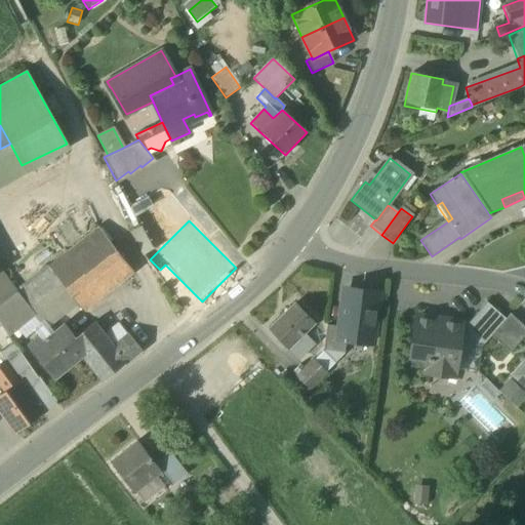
[(77,304),(83,312),(132,272),(96,227),(15,291),(15,292),(29,309),(61,283),(77,304)]
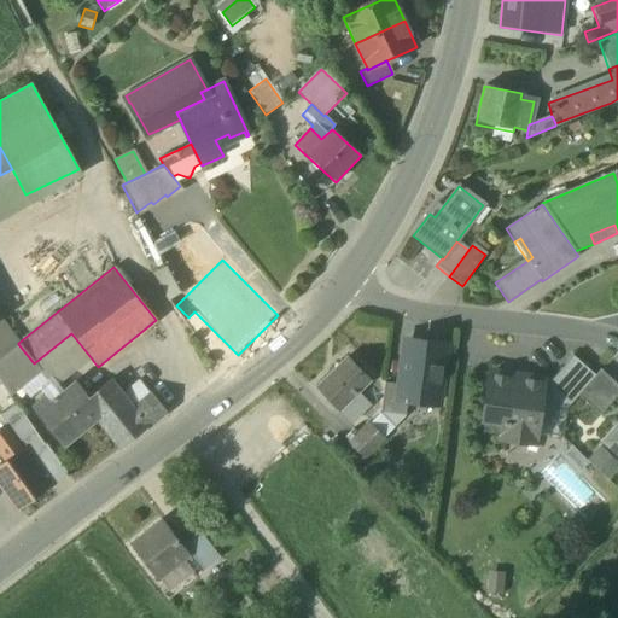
[(1,319),(0,319),(0,354),(3,357),(0,357),(0,379),(7,391),(36,368),(34,363),(18,344),(18,343),(1,319)]
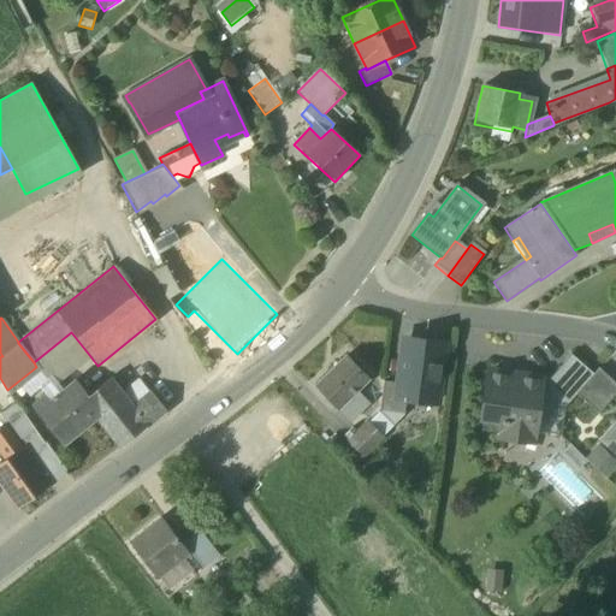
[(34,362),(36,367),(51,388),(90,356),(71,332),(34,362)]
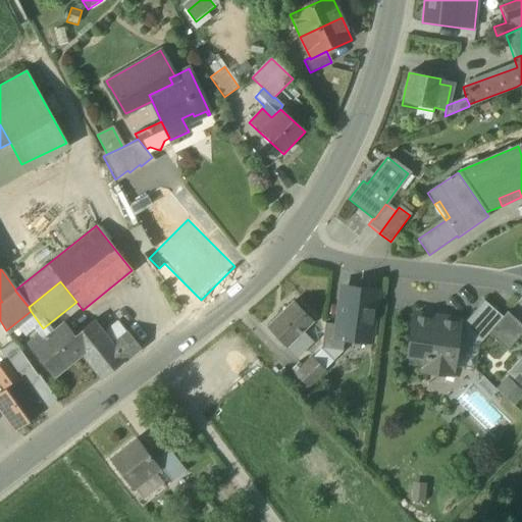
[(344,338),(370,342),(376,295),(342,291),(337,325),(335,337),(344,338)]
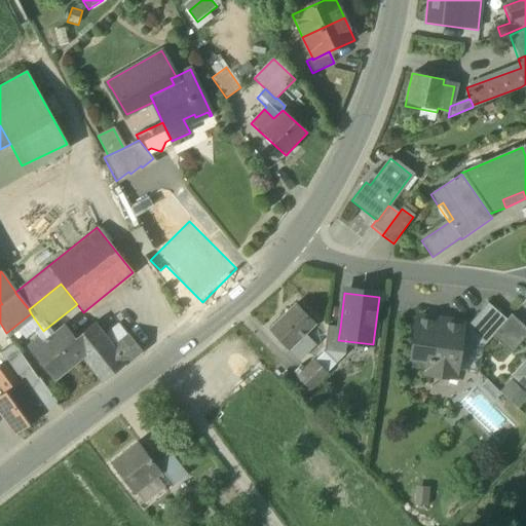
[(265,330),(295,361),(311,344),(301,334),(314,322),(295,302),(265,330)]
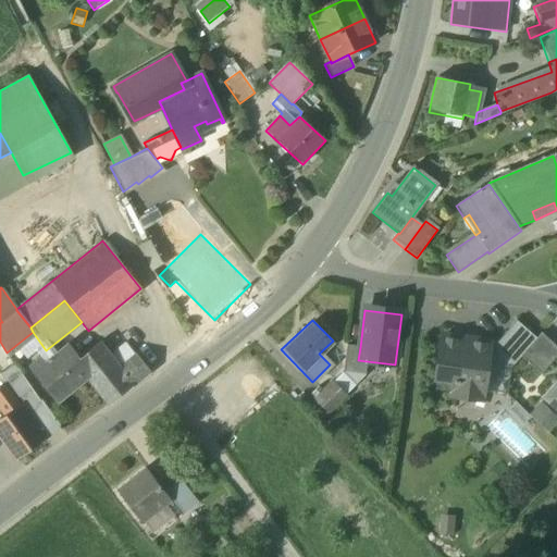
[(510,368),(521,357),(536,338),(516,321),(495,345),(493,366),(510,368)]
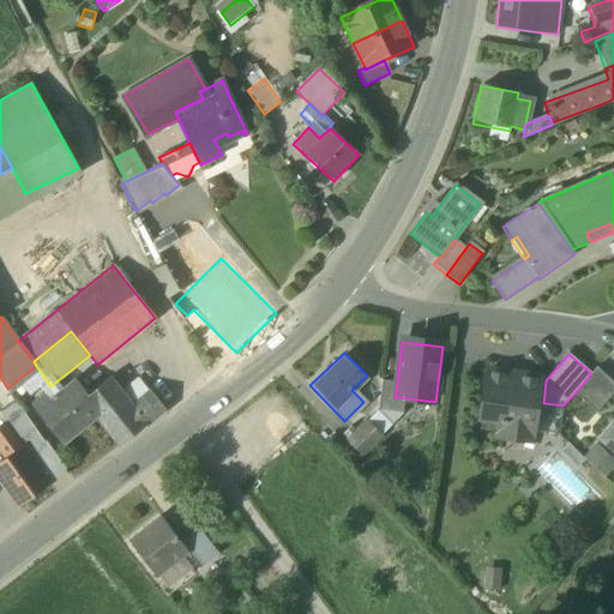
[(613,383),(596,368),(591,373),(575,393),(596,413),(613,392),(613,383)]
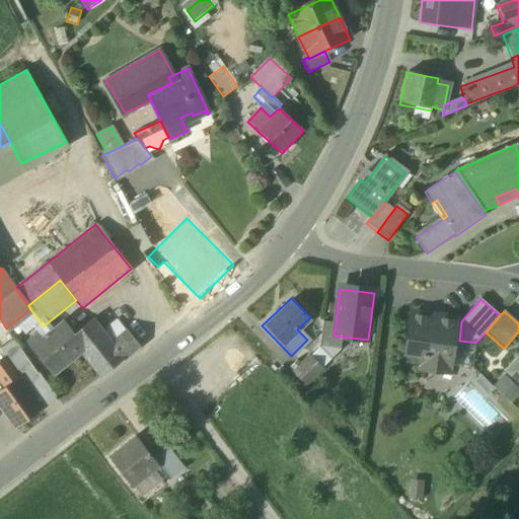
[(421,368),(436,370),(437,365),(449,366),(453,340),(455,320),(412,314),(405,355),(406,355),(405,360),(422,362),(421,368)]
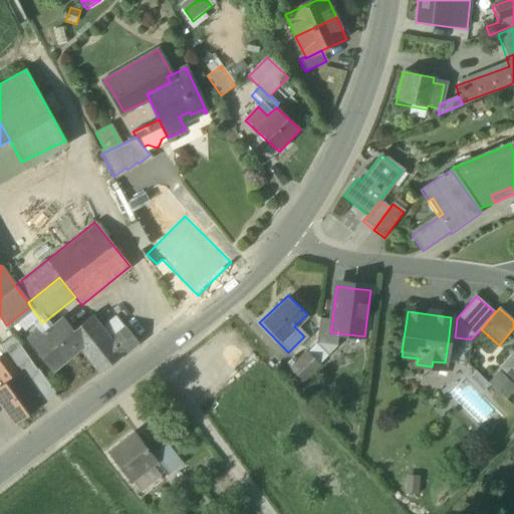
[(137,341),(125,327),(108,341),(101,330),(91,316),(71,332),(69,334),(80,348),(99,372),(100,373),(139,343),(137,341)]
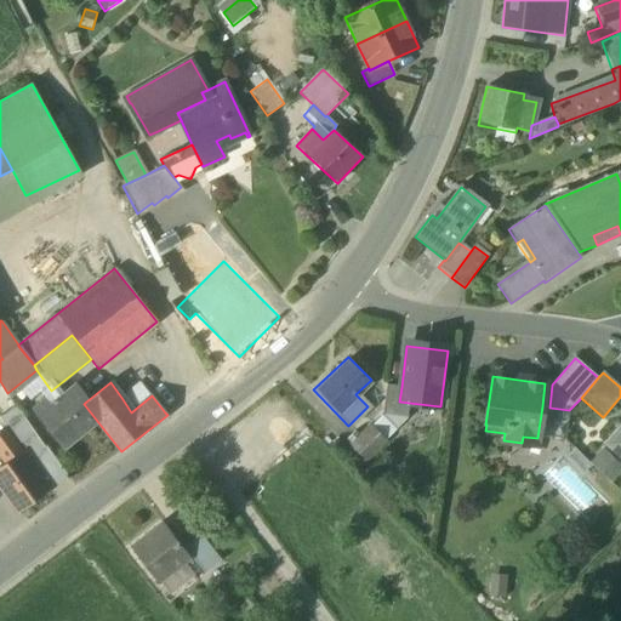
[(137,388),(123,399),(131,412),(152,396),(142,383),(136,387),(137,388)]
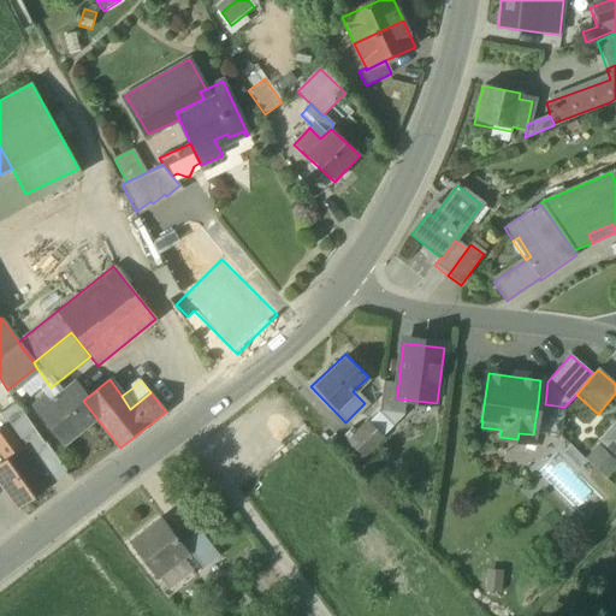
[(548,381),(540,380),(538,403),(545,404),(548,381)]
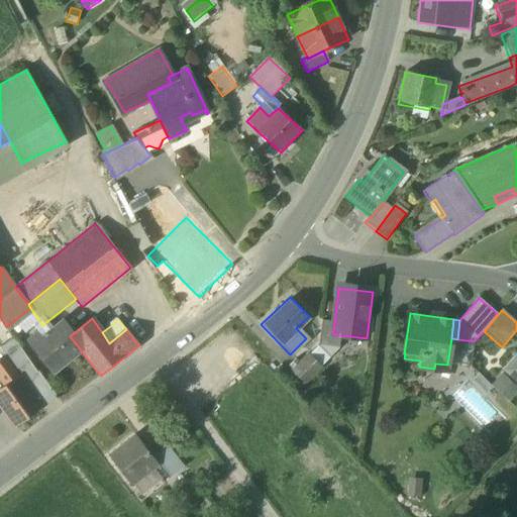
[(55,371),(81,350),(70,336),(72,334),(62,321),(41,338),(37,333),(29,339),(55,371)]
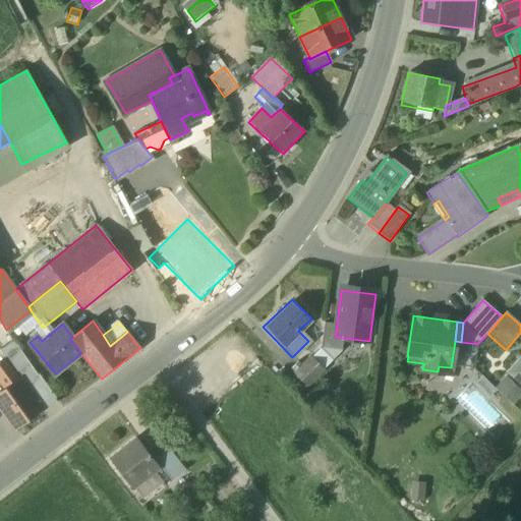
[(321,349),(341,352),(343,338),(335,337),(337,325),(325,324),(321,349)]
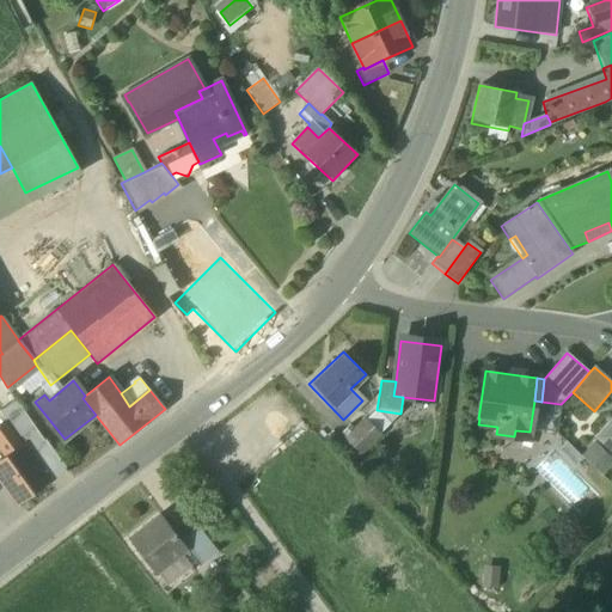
[(6,424),(18,441),(36,428),(16,399),(0,410),(0,412),(7,423),(6,424)]
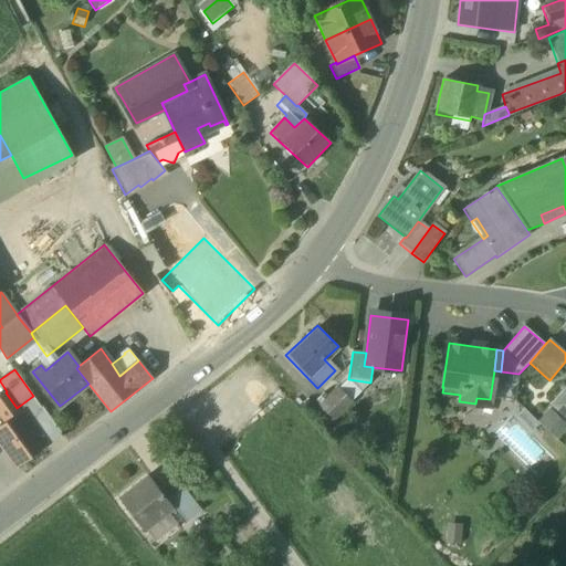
[(318,406),(333,420),(353,402),(337,387),(318,406)]
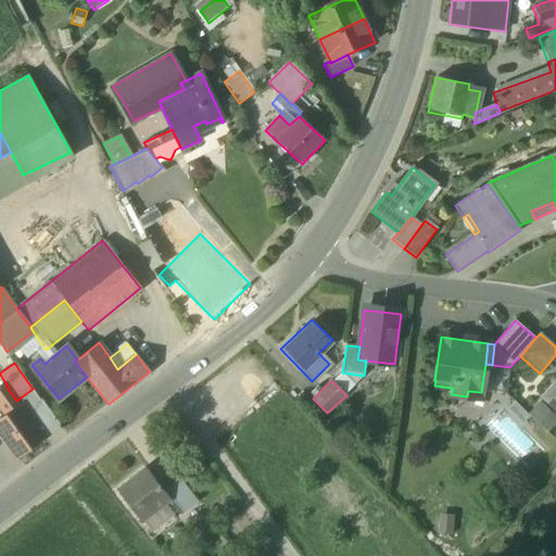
[(555,382),(543,397),(555,408),(555,382)]
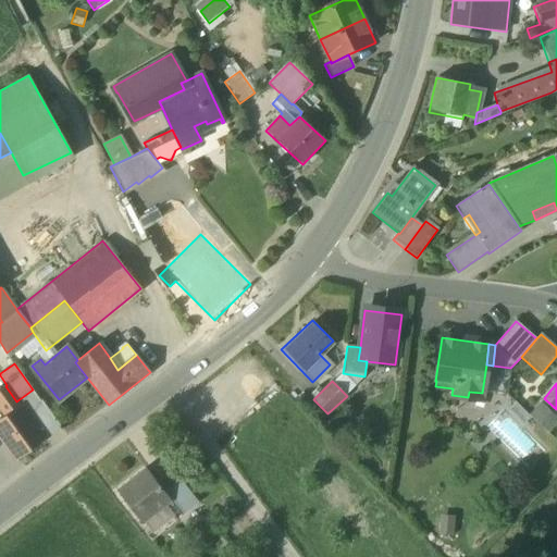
[(0,436),(15,459),(44,441),(24,412),(16,401),(5,386),(0,390),(0,407),(8,418),(0,422),(0,436)]
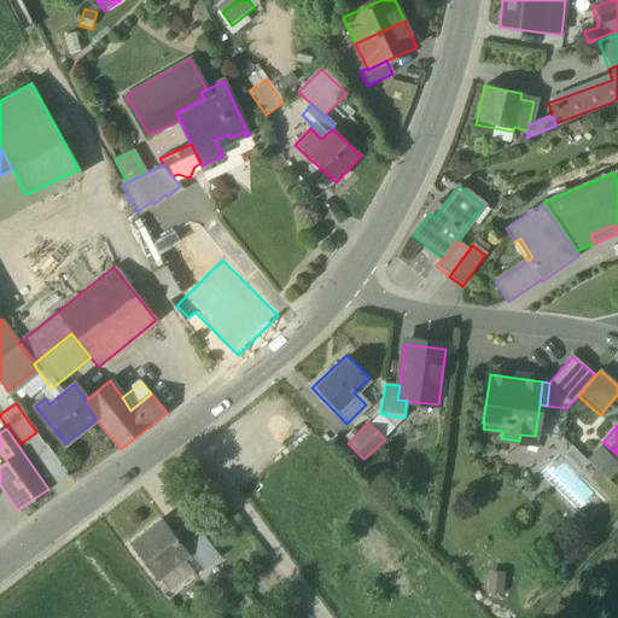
[(45,445),(36,432),(18,445),(27,458),(45,445)]
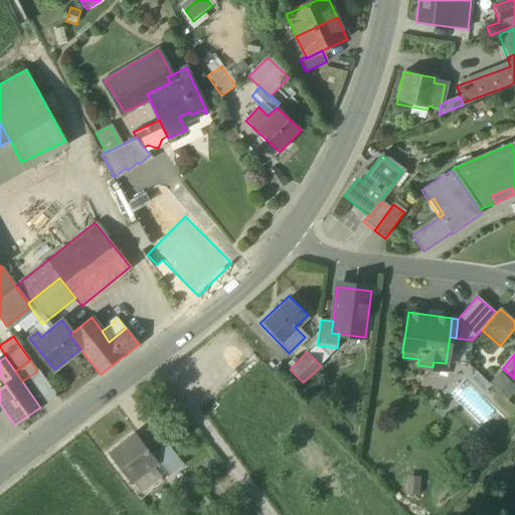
[(55,396),(37,371),(22,381),(40,407),(55,396)]
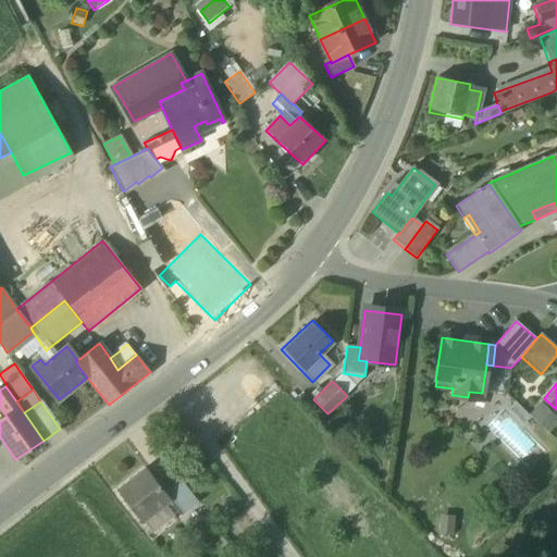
[(531,418),(528,415),(515,401),(507,410),(523,425),(531,418)]
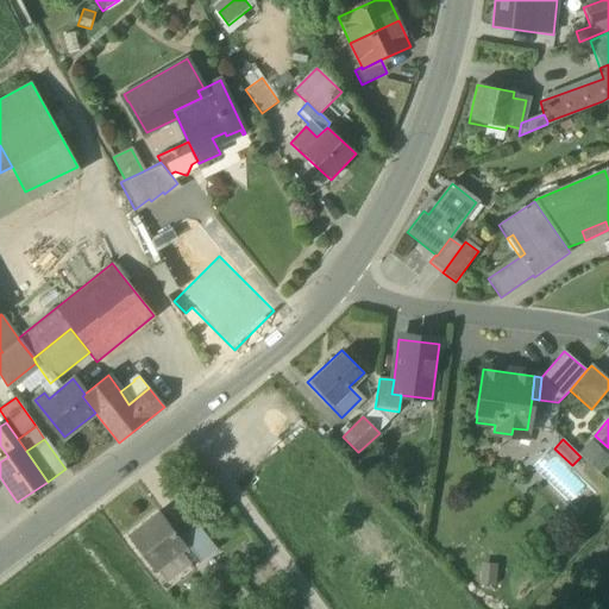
[(577,453),(581,457),(597,473),(608,460),(608,456),(591,439),(577,453)]
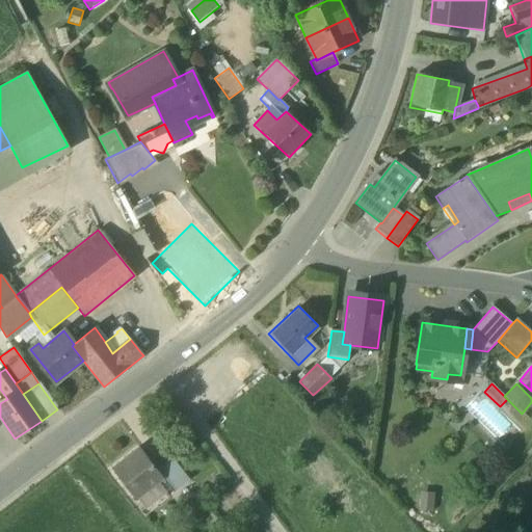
[(113,471),(134,498),(161,477),(163,475),(158,468),(142,448),(113,471)]
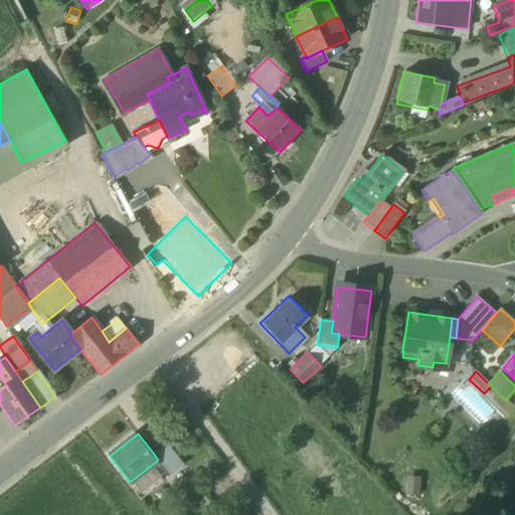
[(156,462),(167,477),(184,464),(167,443),(153,453),(158,460),(156,462)]
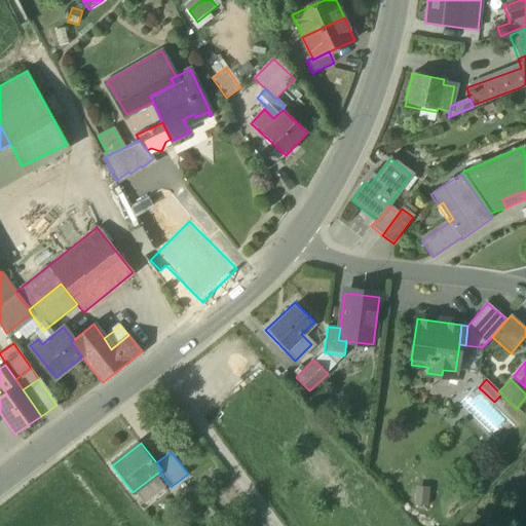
[(429,486),(415,486),(414,505),(428,506),(429,486)]
